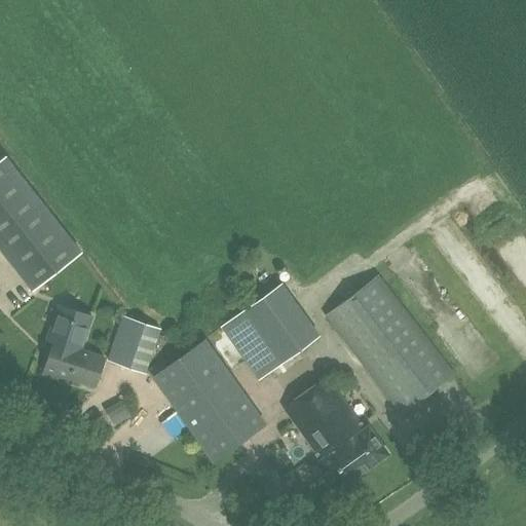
[(0,249),(34,292),(82,254),(5,156),(0,160),(0,249)]
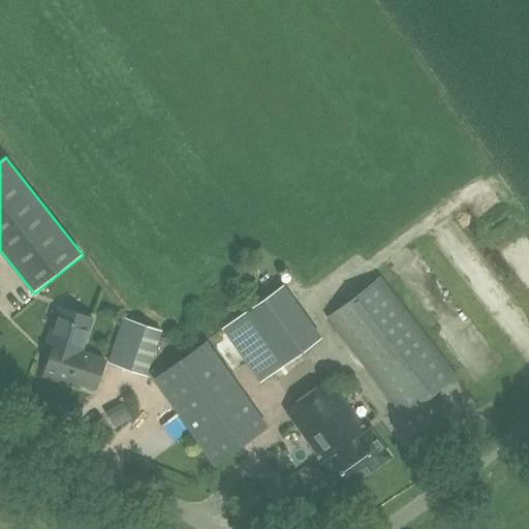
[(405,416),(457,376),(380,277),(329,317),(405,416)]
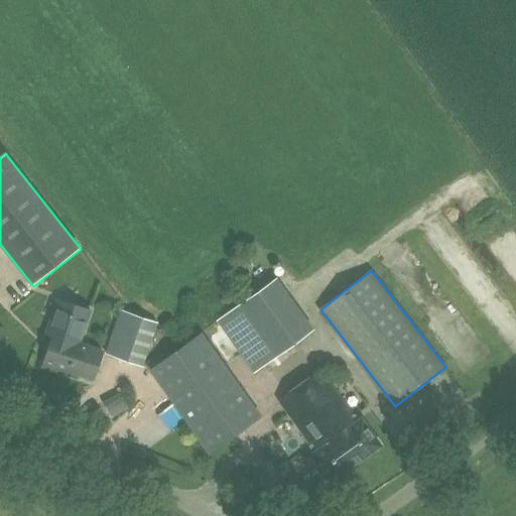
[(219,320),(255,371),(308,333),(271,282),(219,320)]
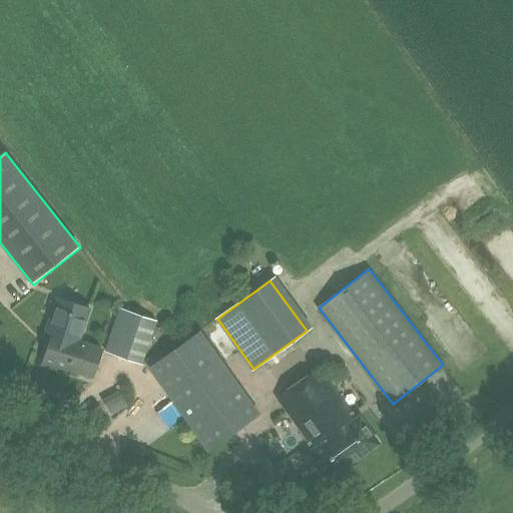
[(53,335),(43,365),(69,374),(71,369),(94,377),(103,350),(79,342),(91,309),(59,299),(48,333),(53,335)]
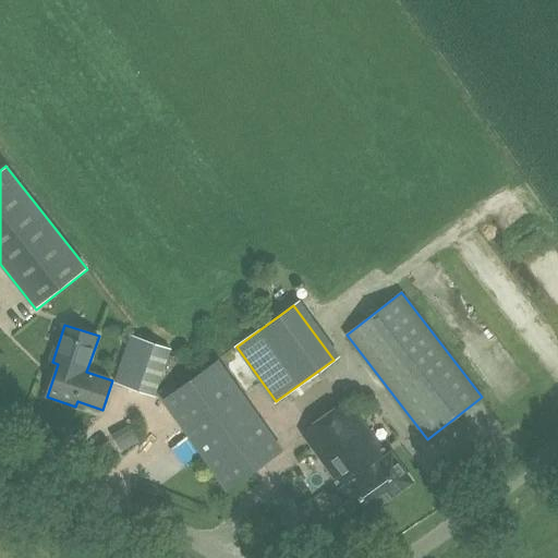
[(132,336),(116,381),(155,396),(171,349),(132,336)]
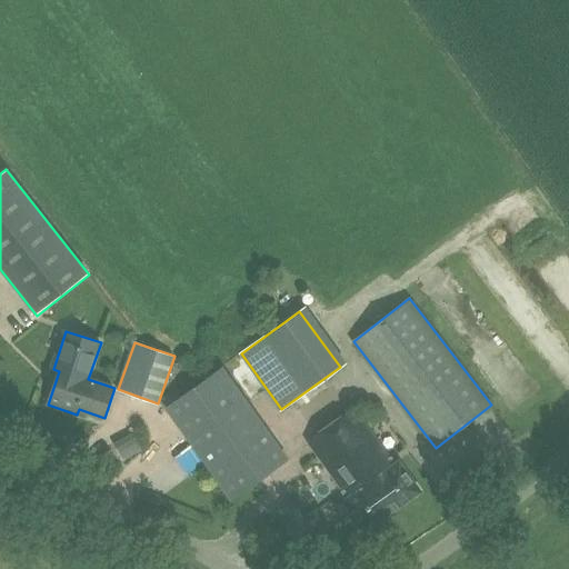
[(287,461),(221,368),(166,407),(232,500),(287,461)]
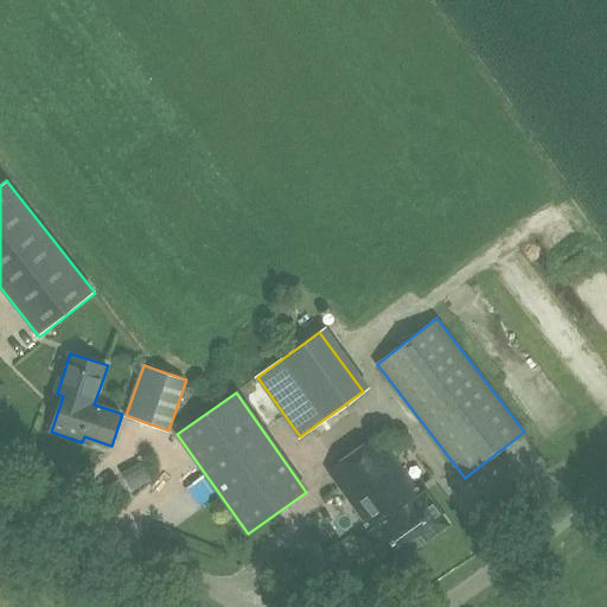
[(379,434),(330,471),(374,531),(370,534),(369,535),(370,536),(378,548),(374,550),(385,567),(389,563),(390,564),(391,567),(393,566),(393,564),(447,525),(448,525),(449,524),(448,522),(448,523),(427,494),(429,493),(428,492),(426,493),(423,496),(379,434)]
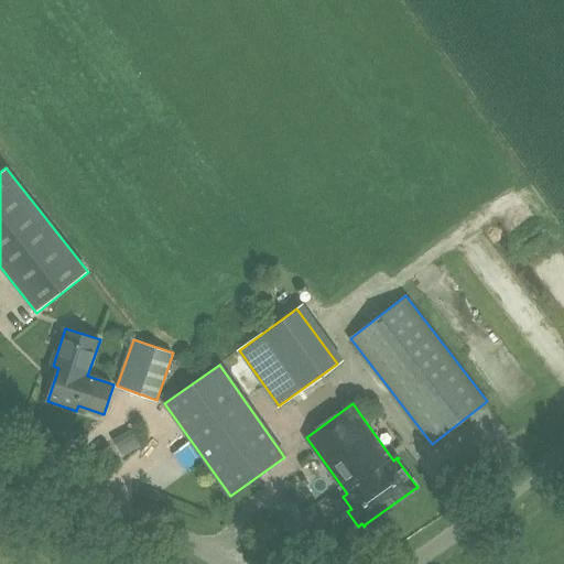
[(290,527),(300,542),(312,534),(301,519),(290,527)]
